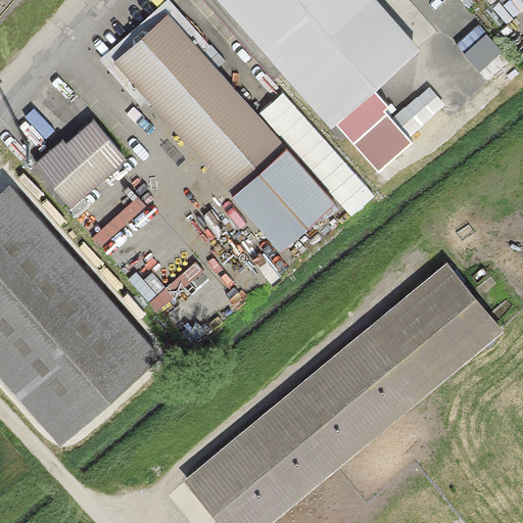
[(414,52),(368,0),(230,0),(336,120),(343,129),(381,95),(374,87),(414,52)]
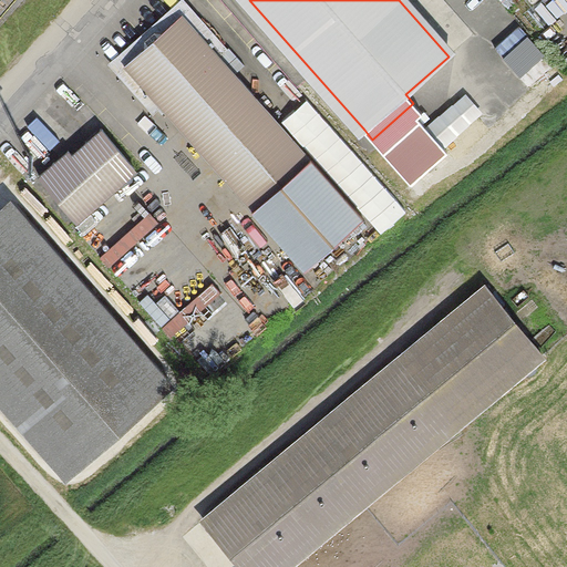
[(123,64),(305,268),(362,217),(182,13),(161,31),(154,30),(144,39),(144,47),(123,64)]
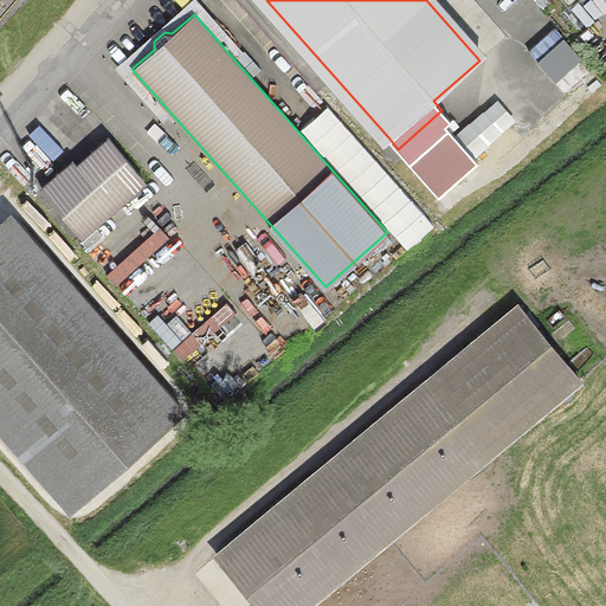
[(442,110),(398,149),(439,195),(478,161),(445,126),(451,121),(442,110)]
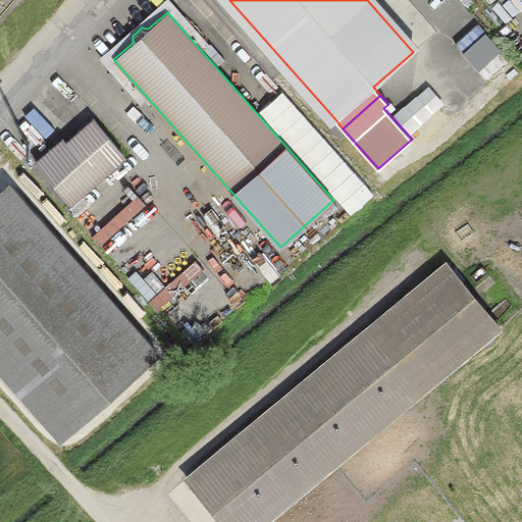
[(62,139),(36,161),(40,166),(39,166),(69,203),(123,155),(93,118),(65,143),(62,139)]
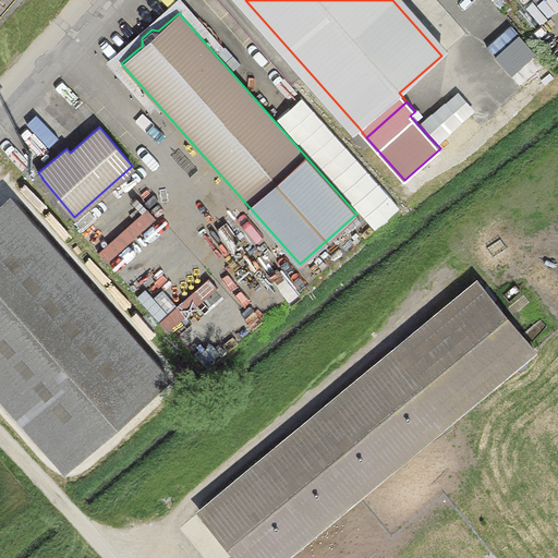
[(7,215),(0,219),(0,374),(69,453),(153,380),(7,215)]
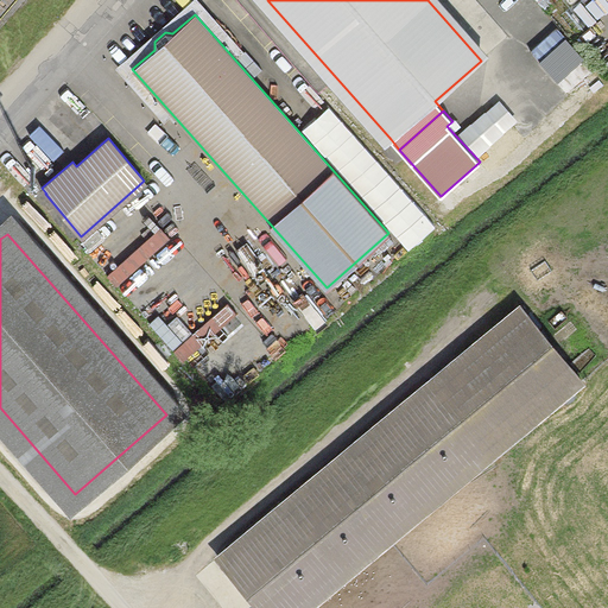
[(520,306),(217,557),(259,607),(305,607),(581,380),(520,306)]
